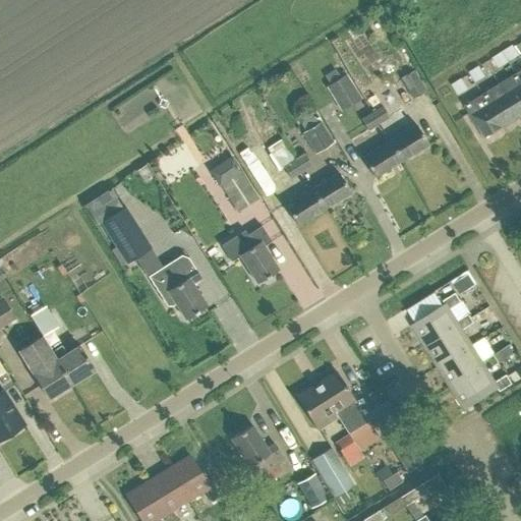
[(502,52),(509,62),(519,55),(512,45),(502,52)]
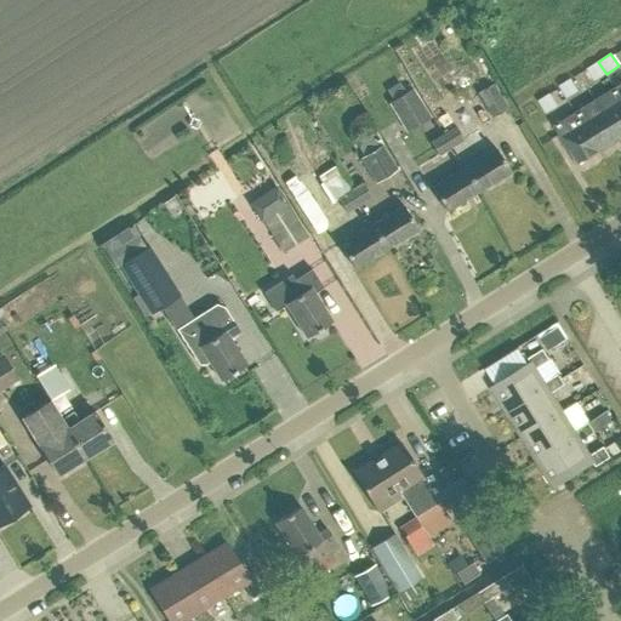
[(607,74),(598,62),(586,69),(594,81),(607,74)]
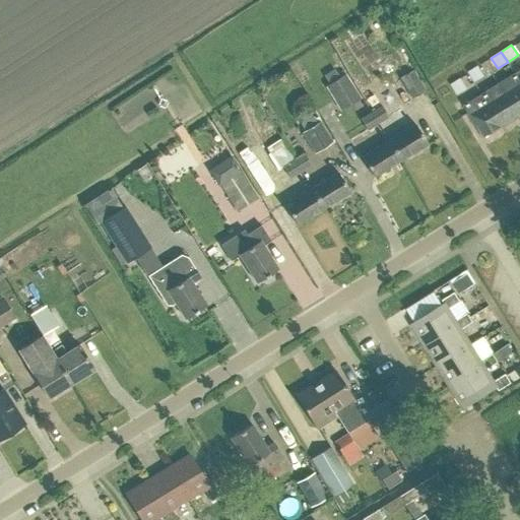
[(474,82),(484,76),(477,66),(468,72),(474,82)]
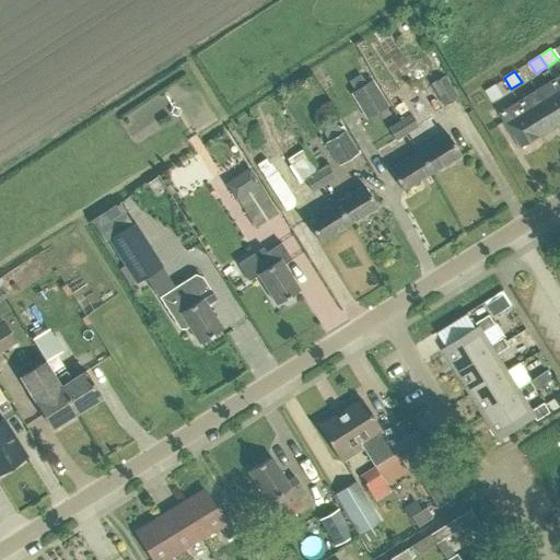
[(446,105),(456,100),(445,79),(434,85),(446,105)]
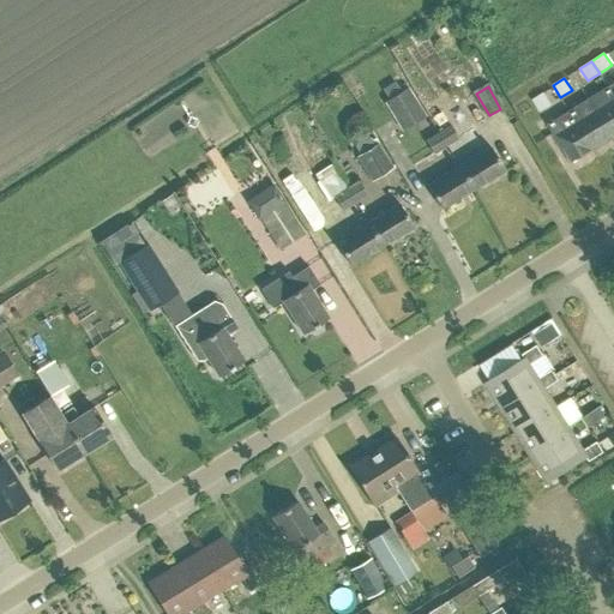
[(589,98),(613,137),(613,136),(613,95),(608,86),(589,98)]
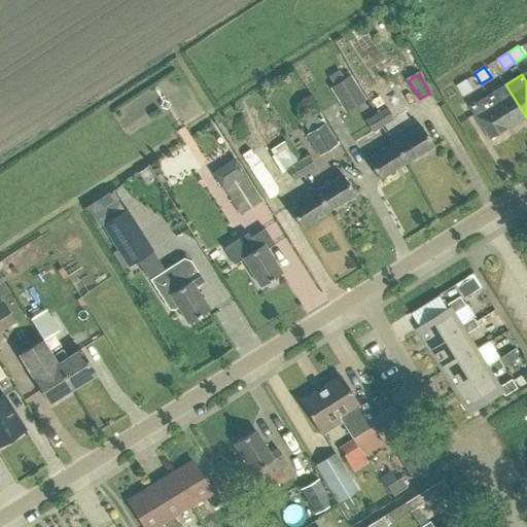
[(344,113),(356,106),(364,101),(350,76),(329,90),(344,113)]
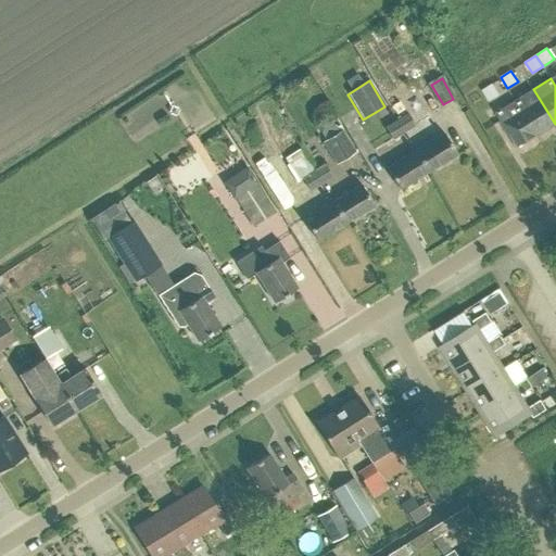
[(489,101),(500,95),(492,84),(481,90),(489,101)]
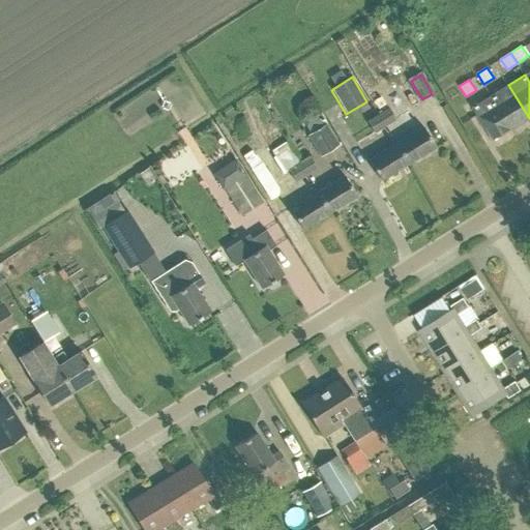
[(491,95),(511,128),(529,118),(508,85),(491,95)]
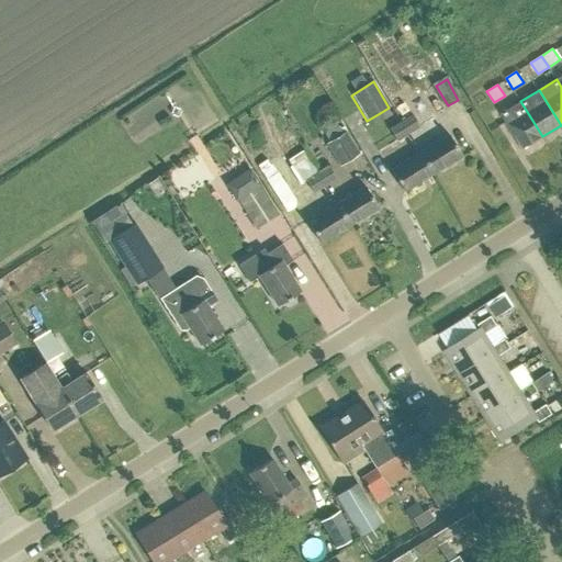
[(542,136),(520,101),(501,114),(514,135),(515,134),(524,148),(542,136)]
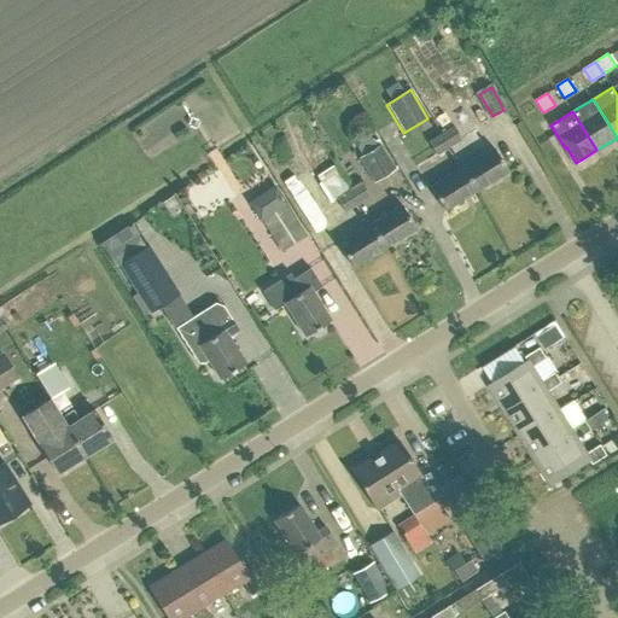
[(441,133),(448,146),(461,139),(453,126),(441,133)]
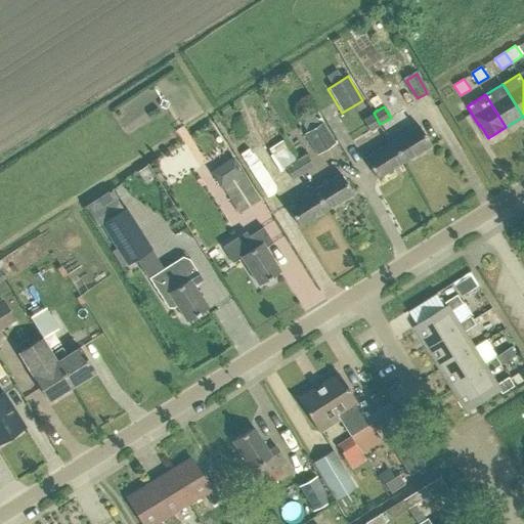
[(369,130),(380,124),(374,113),(362,120),(369,130)]
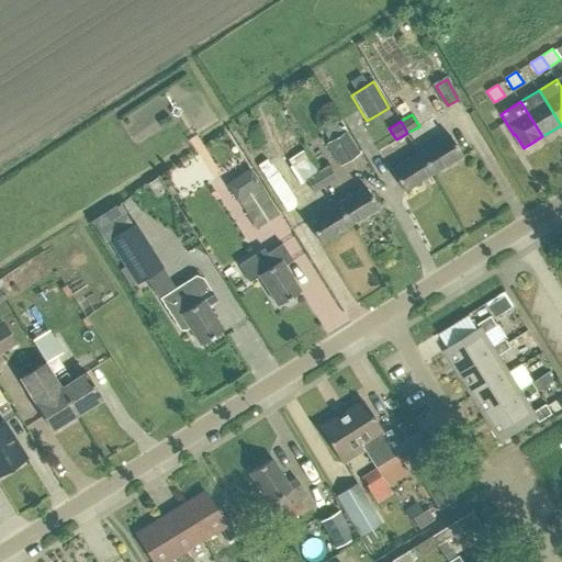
[(339,165),(359,153),(346,130),(326,142),(339,165)]
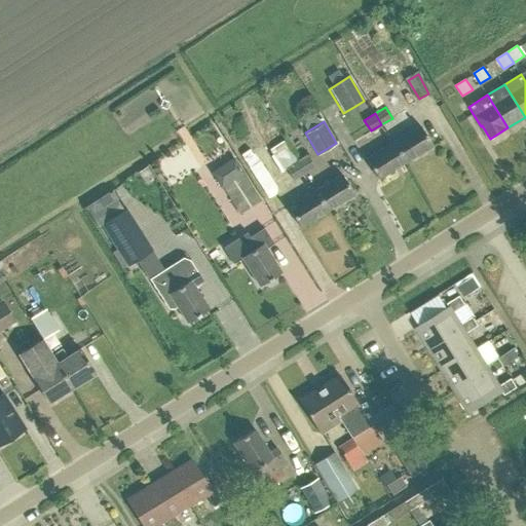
[(392,142),(405,162),(431,145),(419,125),(392,142)]
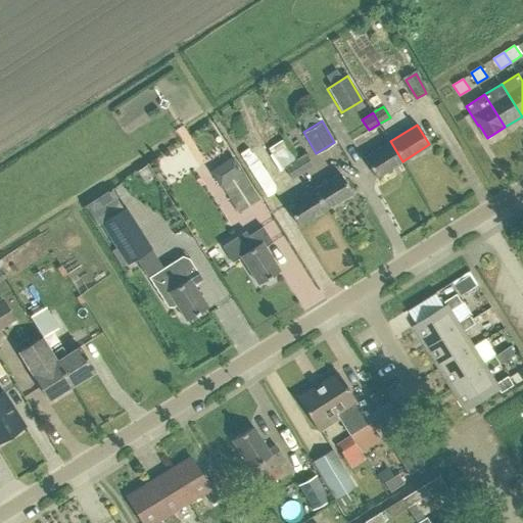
[(283,169),(298,157),(284,138),(269,148),(283,169)]
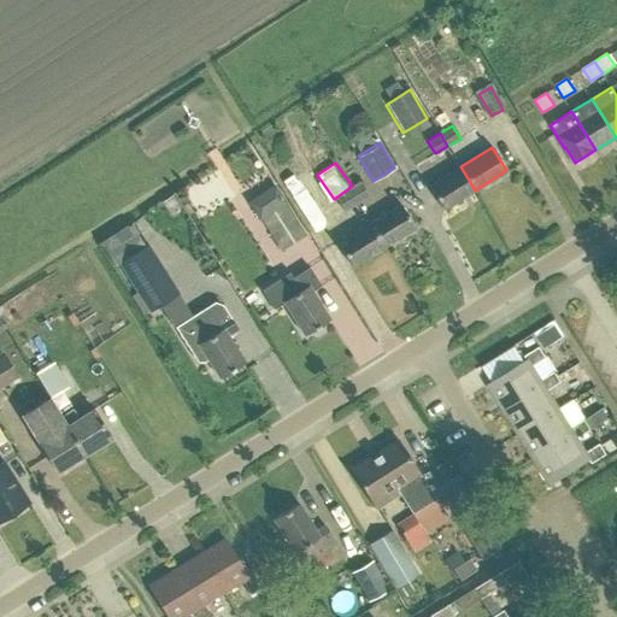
[(444,210),(475,191),(460,166),(429,186),(444,210)]
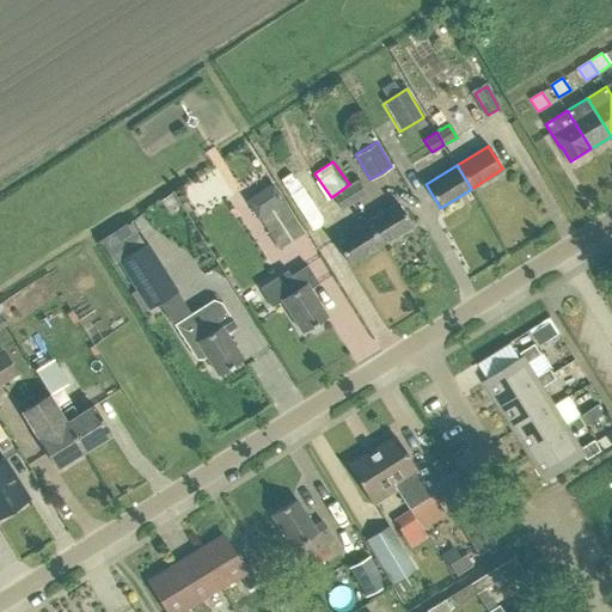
[(298,170),(285,178),(314,227),(326,219),(298,170)]
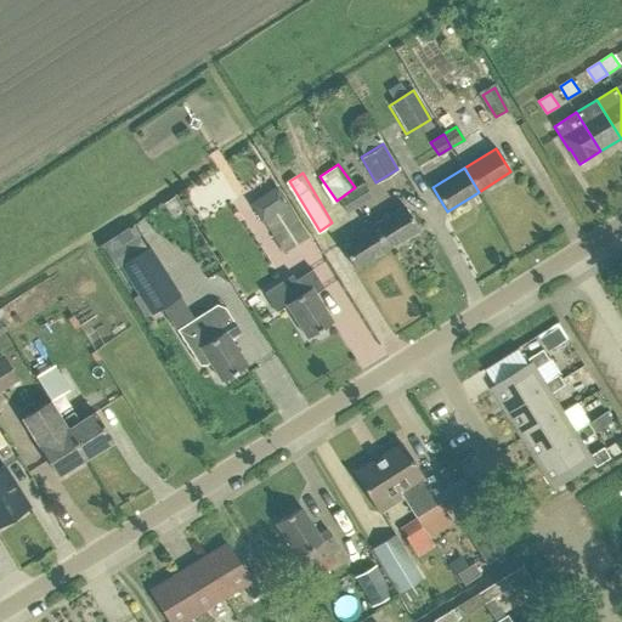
[(363,184),(351,191),(358,204),(371,197),(363,184)]
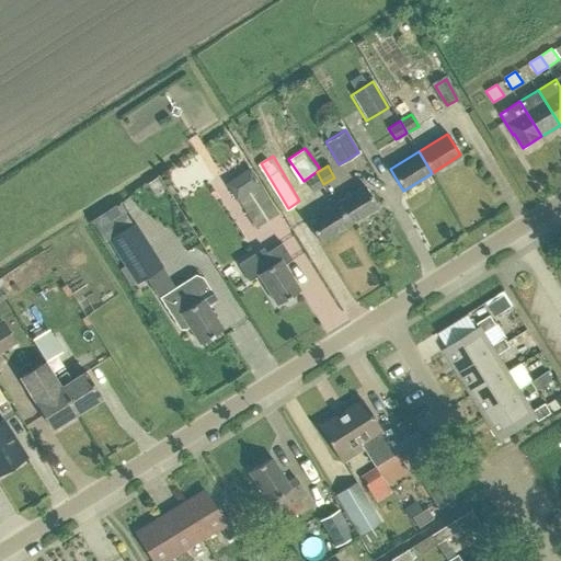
[(312,192),(323,184),(317,172),(305,180),(312,192)]
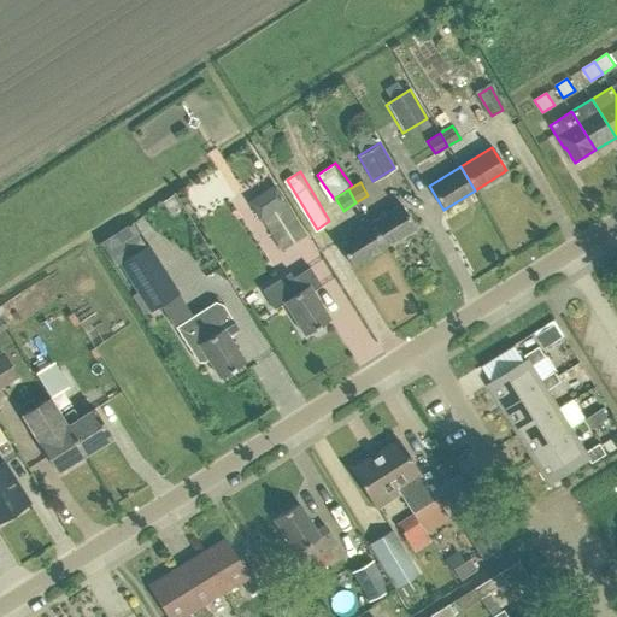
[(281,250),(305,234),(283,201),(260,217),(281,250)]
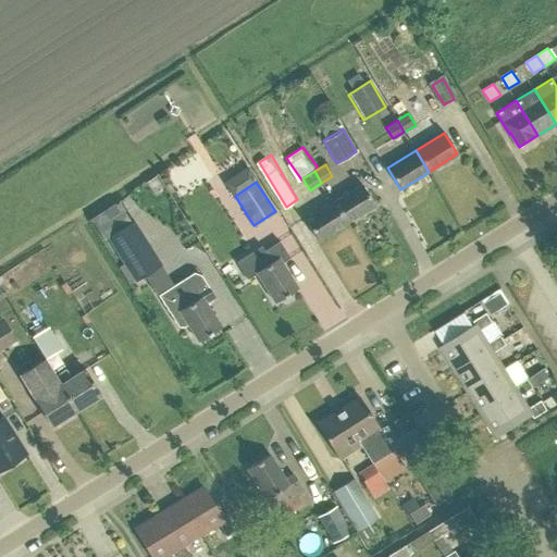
[(333,201),(346,223),(374,205),(361,184),(333,201)]
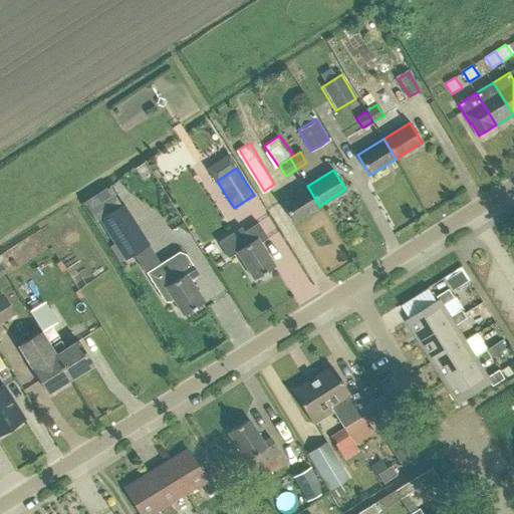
[(93,223),(99,219),(120,206),(108,186),(81,203),(93,223)]
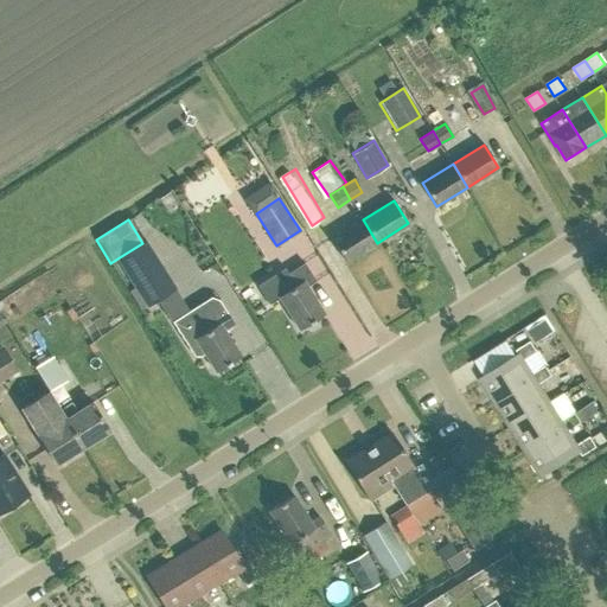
[(346,262),(377,243),(363,219),(332,238),(346,262)]
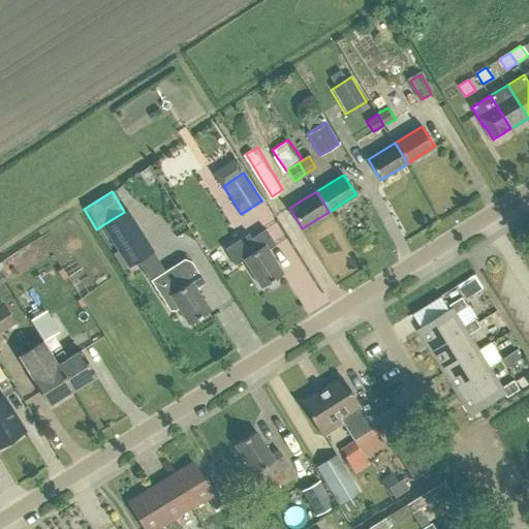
[(102,225),(128,268),(153,252),(126,210),(124,212),(102,225)]
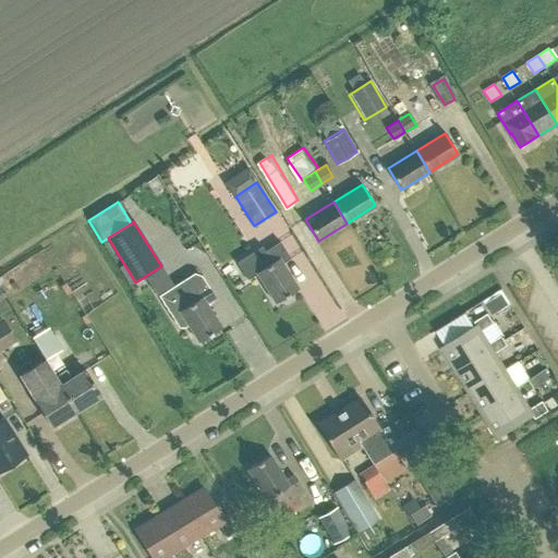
[(290,258),(280,242),(265,252),(262,246),(235,263),(246,280),(256,274),(275,303),(298,289),(281,264),(290,258)]
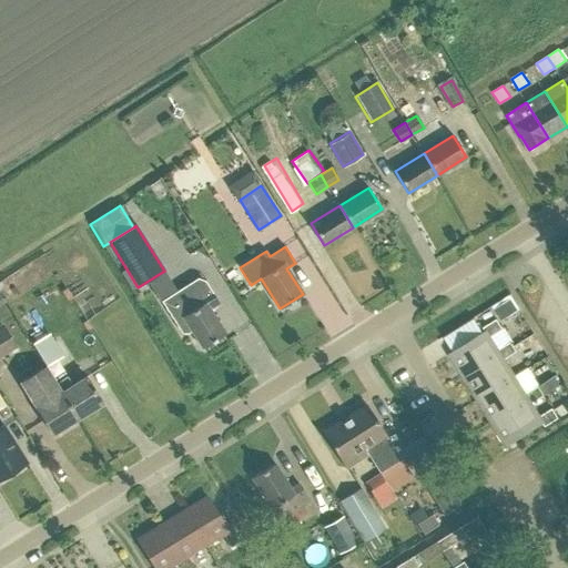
[(189,335),(192,333),(202,348),(224,333),(210,311),(220,304),(205,282),(198,279),(162,301),(183,335),(189,335)]
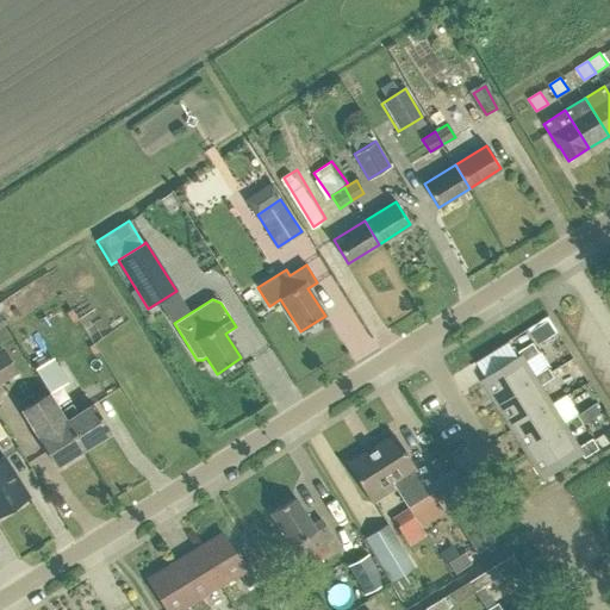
[(530,332),(539,344),(556,334),(548,322),(530,332)]
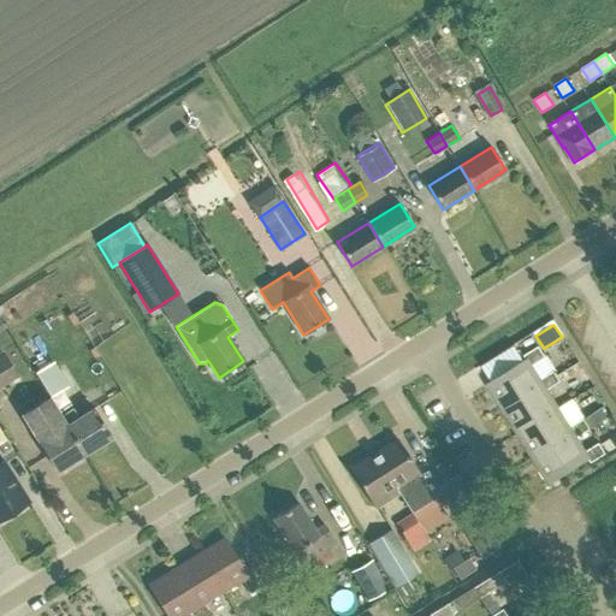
[(544,384),(540,379),(532,365),(545,356),(539,347),(523,355),(527,360),(487,384),(503,409),(544,384)]
